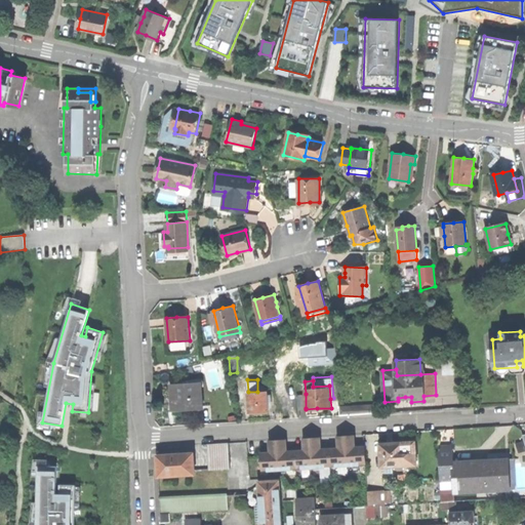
[(183,384),(171,385),(173,408),(186,407),(186,409),(194,409),(203,408),(202,381),(183,382),(183,384)]
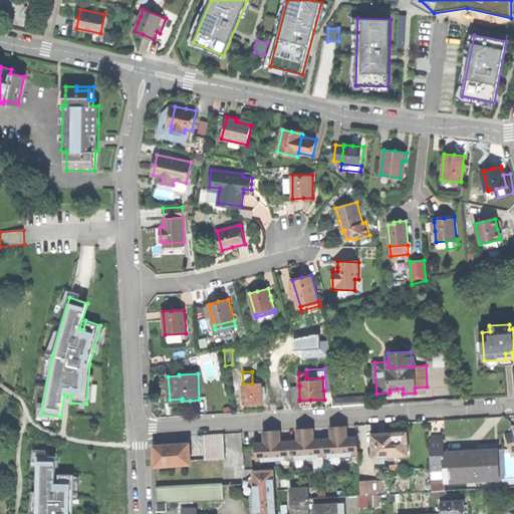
[(243,383),(244,404),(253,404),(262,404),(262,382),(252,383),(243,383)]
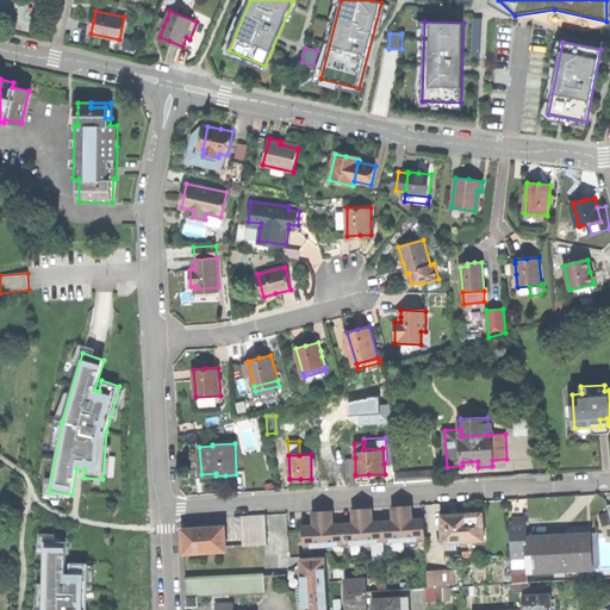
[(396,471),(396,481),(423,480),(423,470),(396,471)]
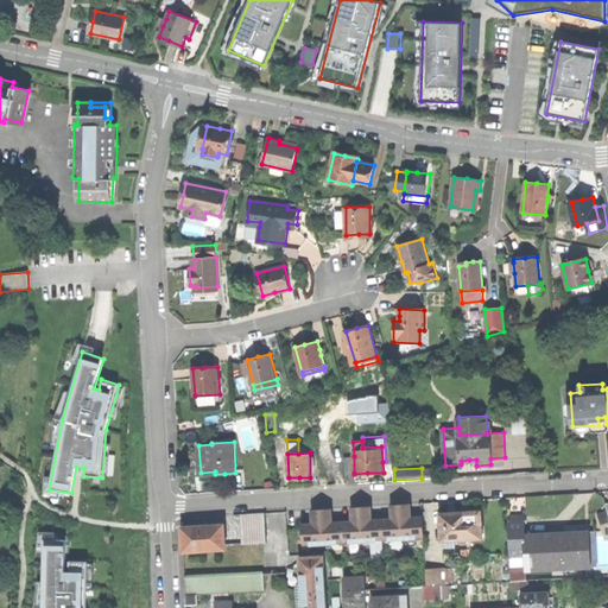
[(401,504),(404,539),(418,538),(418,534),(425,534),(424,517),(412,517),(411,502),(406,504),(401,504)]
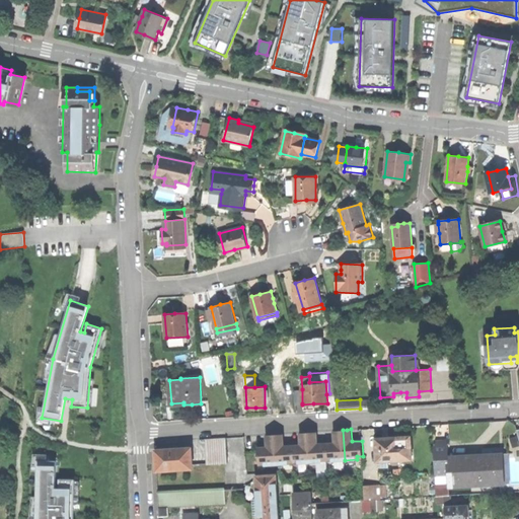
[(334,460),(345,460),(343,430),(339,430),(335,430),(336,443),(327,443),(328,458),(334,458),(334,460)]
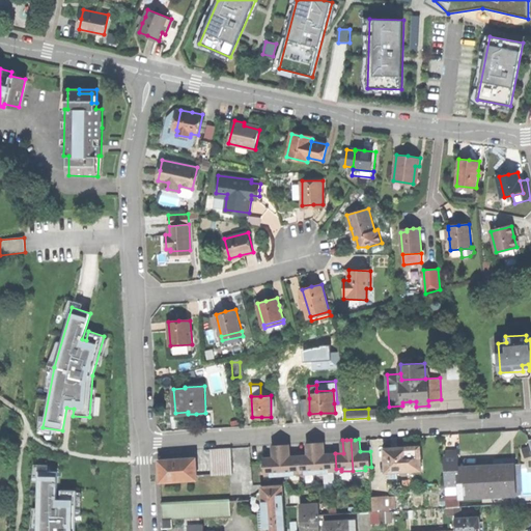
[(330,469),(336,469),(335,453),(326,453),(325,441),(320,442),(316,442),(318,473),(330,472),(330,469)]
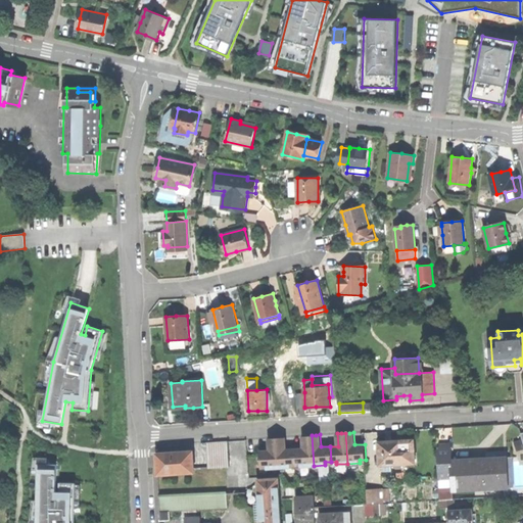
[(302,466),(314,466),(312,435),(306,435),(303,435),(304,448),(295,448),(296,464),(302,464),(302,466)]
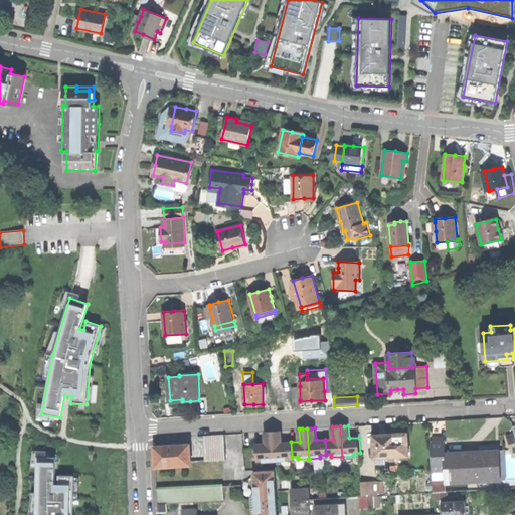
[(287,457),(292,457),(291,442),(283,443),(282,430),(278,431),(274,431),(275,461),(287,460),(287,457)]
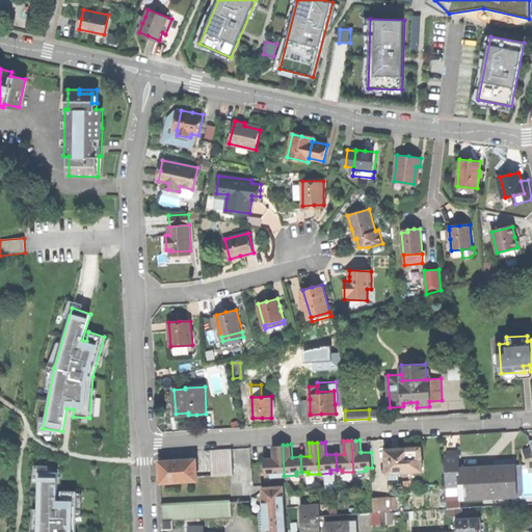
[(272,476),(284,476),(283,445),(277,445),(274,445),(274,458),(265,458),(266,474),(272,473),(272,476)]
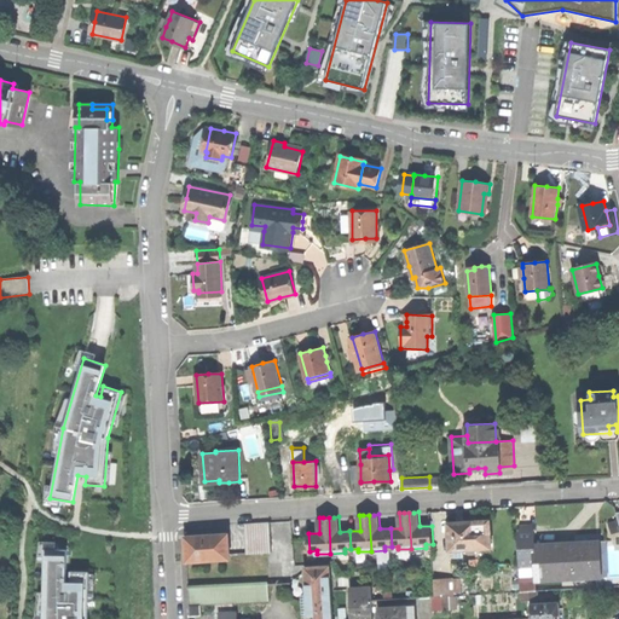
[(462,521),(449,522),(450,549),(455,549),(464,548),(478,547),(476,520),(462,521)]
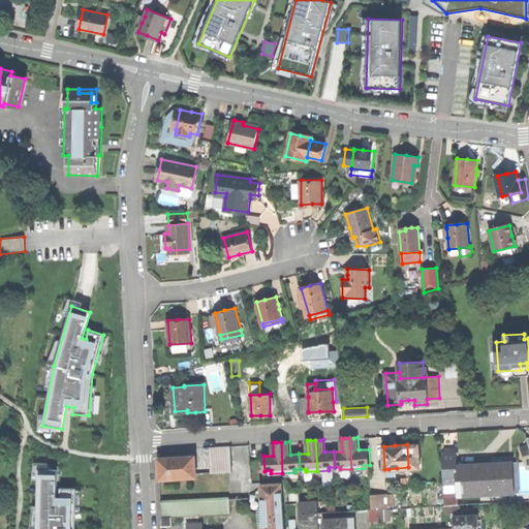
[(418,444),(407,444),(408,467),(419,467),(418,444)]
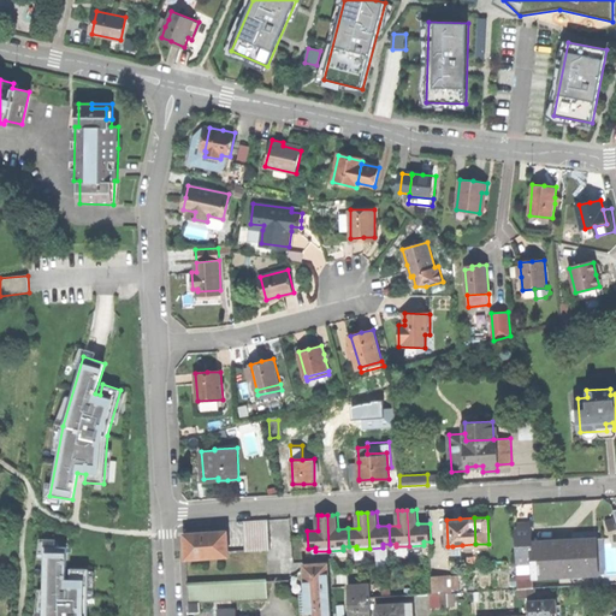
[(244,521),(247,550),(271,549),(268,519),(244,521)]
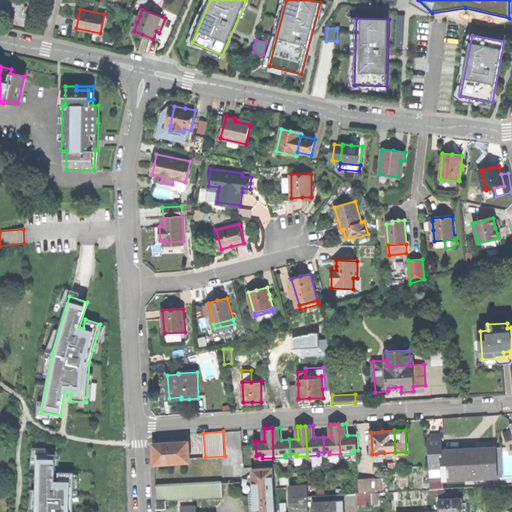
[(431,468),(445,467),(444,449),(443,437),(429,438),(431,468)]
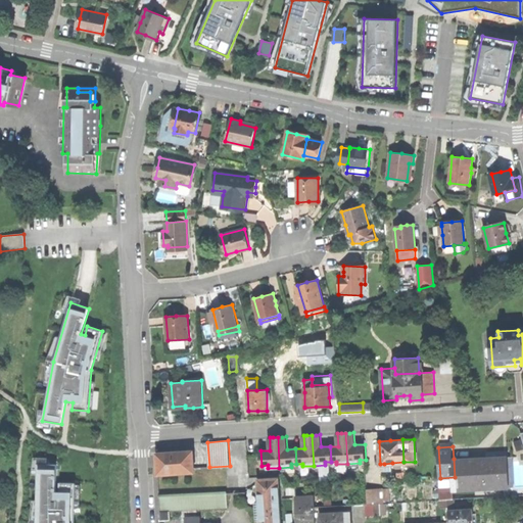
[(195,452),(159,454),(160,474),(195,472),(195,452)]
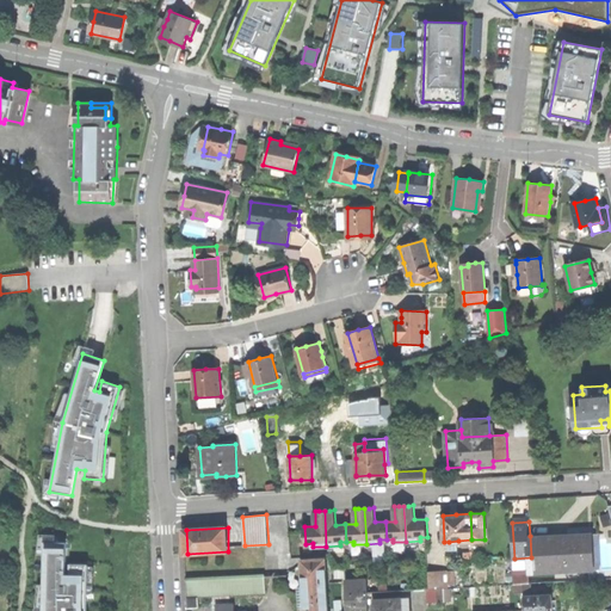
[(560,535),(530,536),(531,557),(532,573),(596,568),(596,566),(593,532),(560,535)]
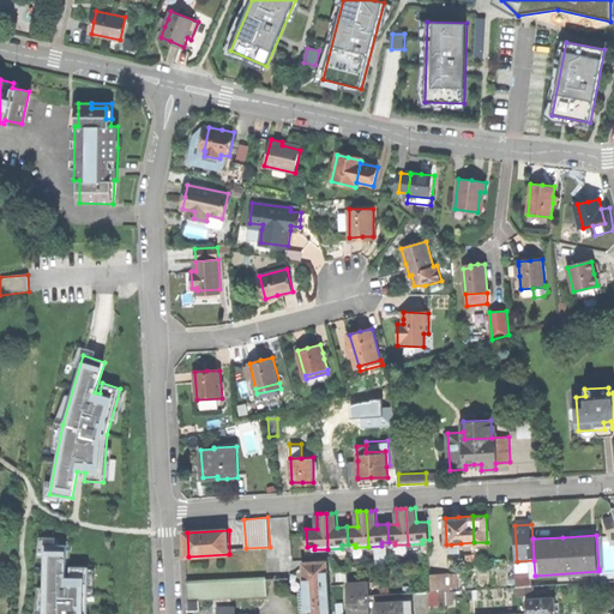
[(42,613),(86,613),(89,567),(70,566),(70,577),(66,577),(66,546),(44,545),(42,613)]
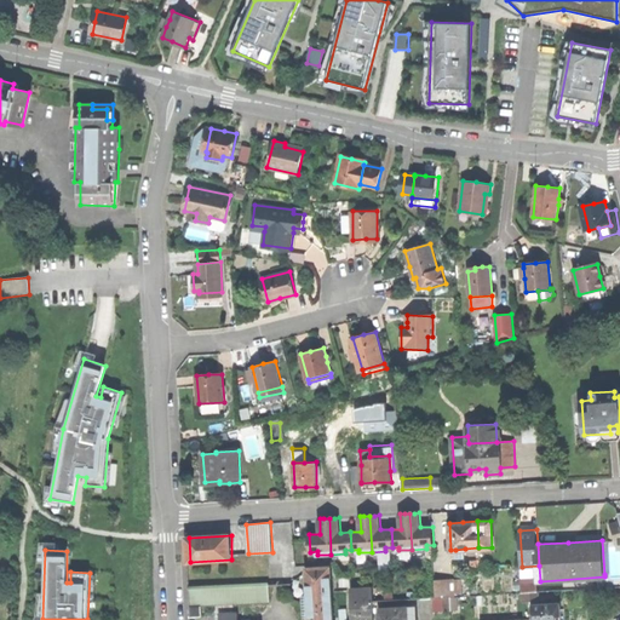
[(309,606),(311,606),(332,604),(329,567),(306,568),(309,606)]
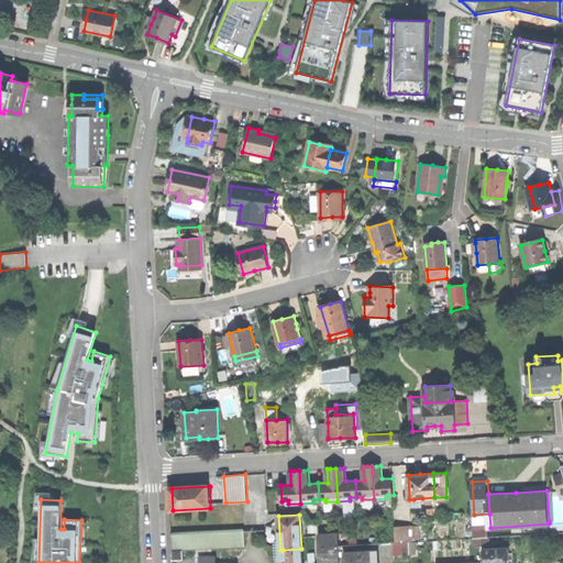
[(475,537),(484,537),(488,537),(488,526),(474,527),(475,537)]
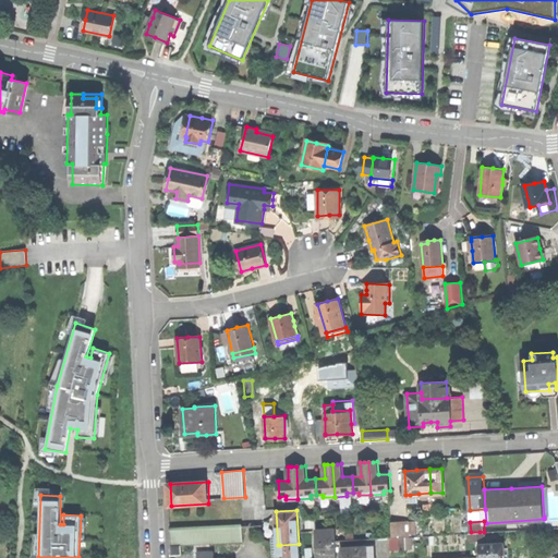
[(391,522),(392,537),(401,536),(400,522),(391,522)]
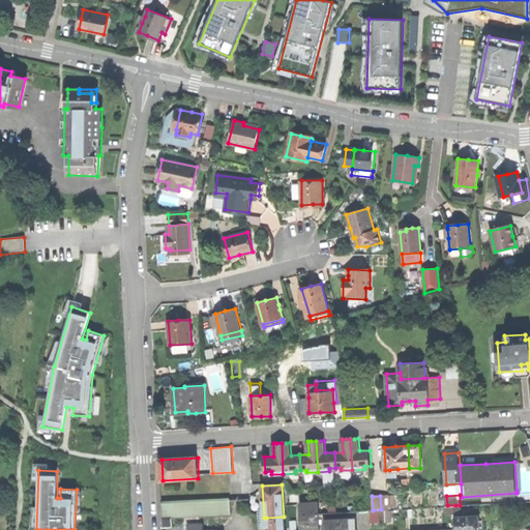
[(388,496),(380,496),(381,509),(388,509),(388,496)]
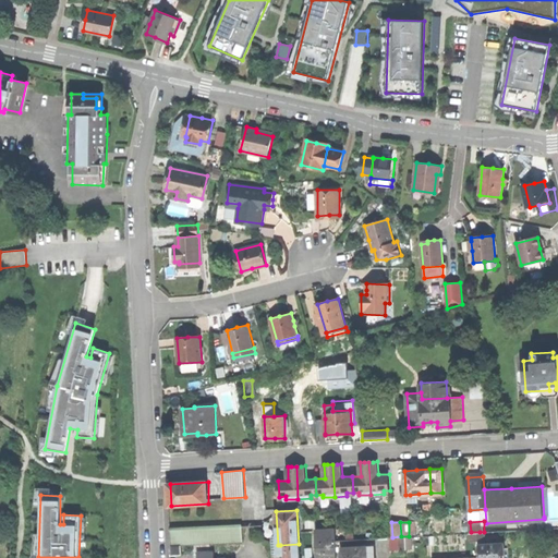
[(182,545),(243,543),(242,526),(171,530),(172,546),(182,545)]
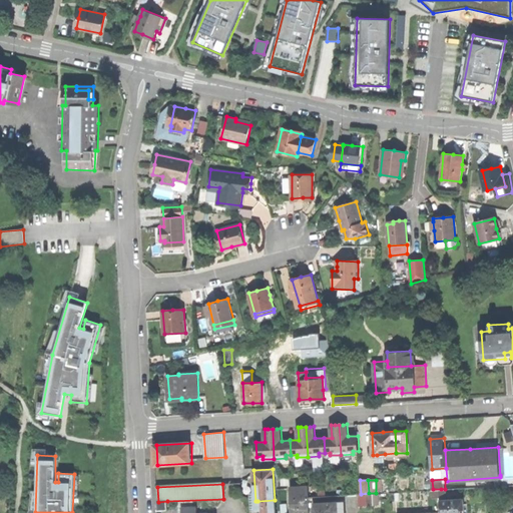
[(309,486),(290,487),(291,510),(311,509),(309,486)]
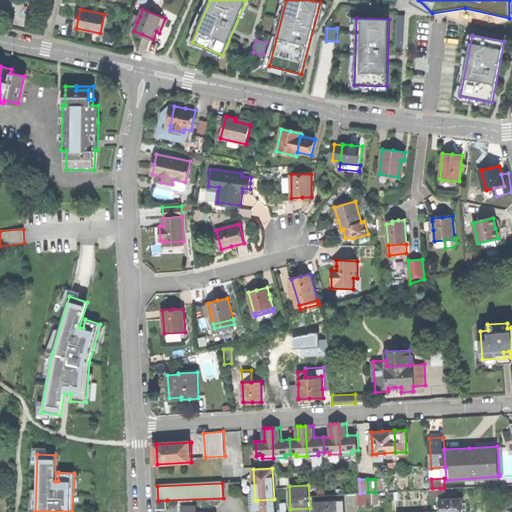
[(461,511),(461,510),(464,509),(464,502),(459,498),(446,499),(441,499),(441,511),(461,511)]
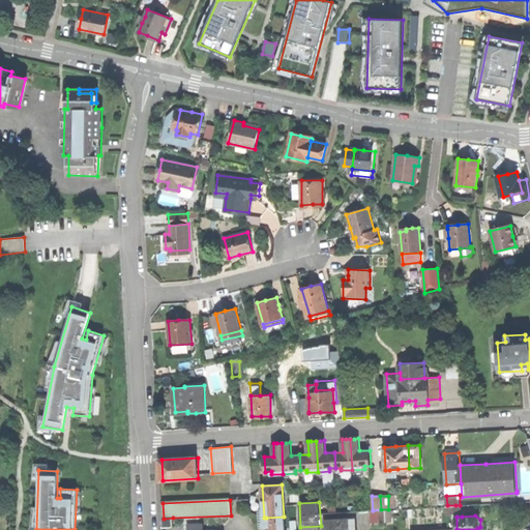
[(284,529),(284,517),(266,518),(266,529),(284,529)]
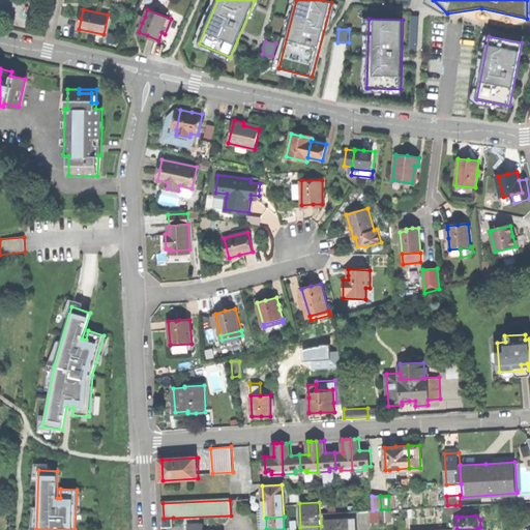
[(173,526),(173,518),(164,519),(164,527),(173,526)]
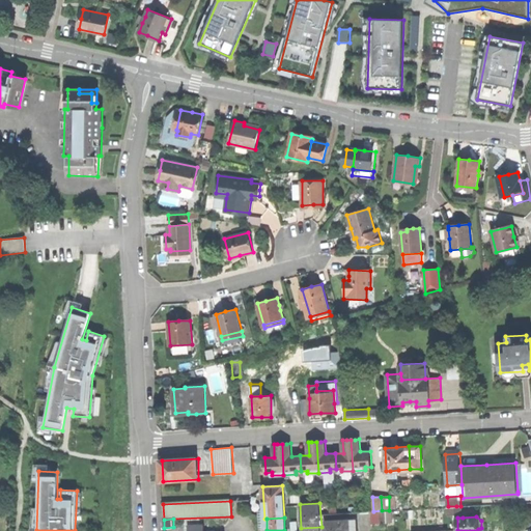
[(326,521),(326,530),(357,530),(356,520),(354,520),(328,521),(326,521)]
